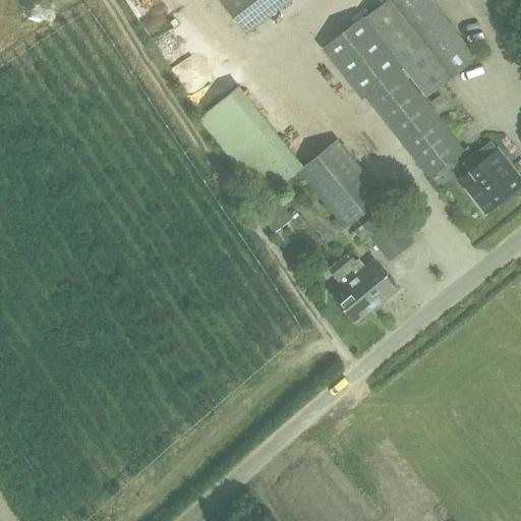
[(219,0),(232,17),(253,0),(219,0)]
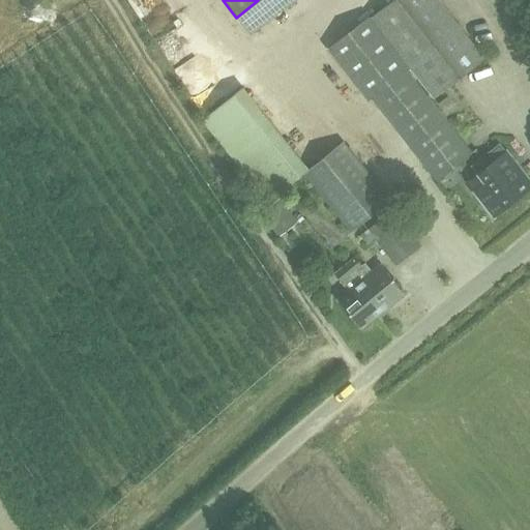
[(486,57),(440,0),(391,0),(371,17),(370,16),(327,49),(369,100),(372,98),(436,180),(472,152),(432,101),(486,57)]
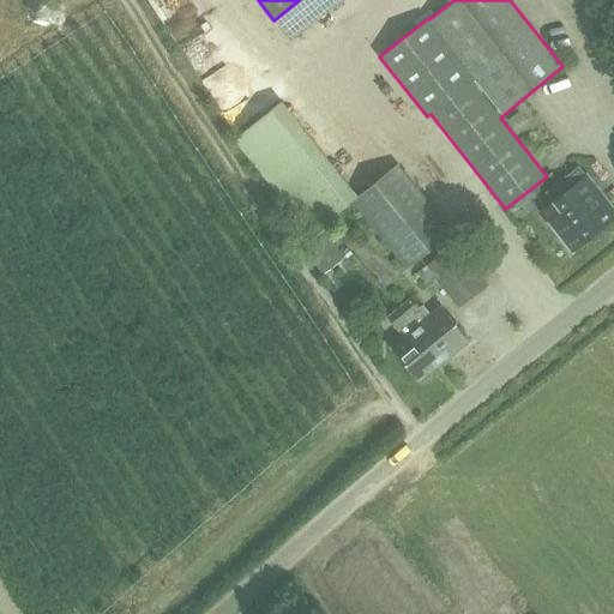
[(351,202),(407,269),(451,233),(397,164),(357,194),(282,101),(234,139),(311,234),(351,202)]
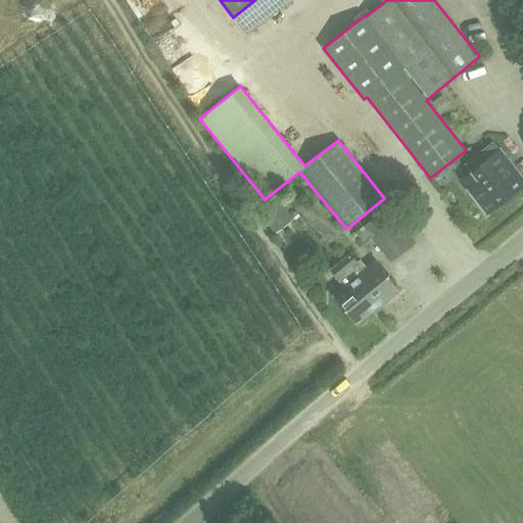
[(468,187),(487,211),(497,204),(498,204),(522,185),(522,178),(492,140),(474,154),(480,162),(471,170),(478,179),(468,187)]
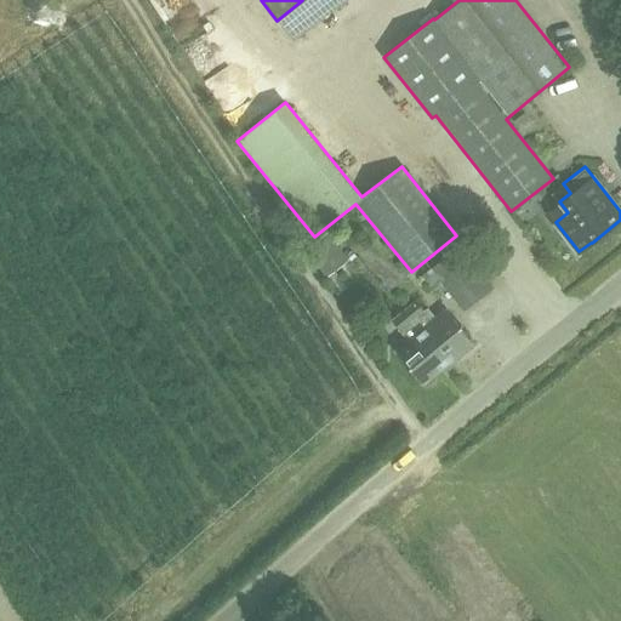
[(307,249),(328,278),(349,261),(329,233),(307,249)]
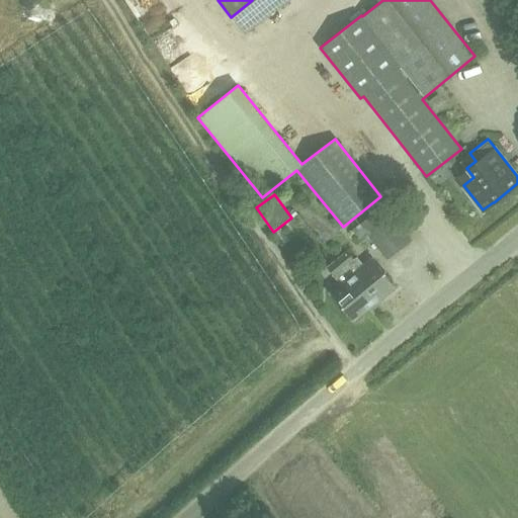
[(366,235),(386,259),(410,240),(397,224),(407,214),(393,196),(351,230),(360,241),(366,235)]
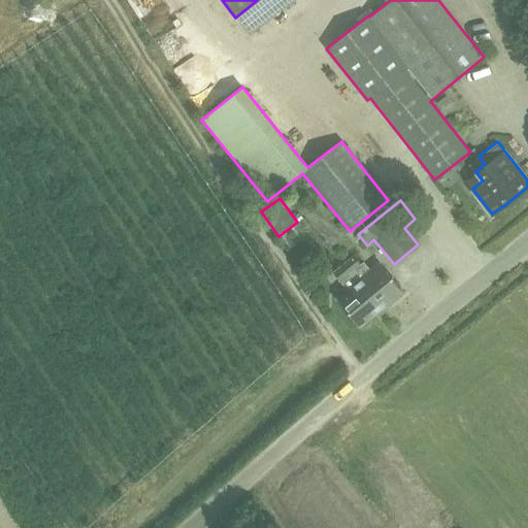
[(358,282),(381,309),(402,291),(380,263),(371,270),(364,261),(360,264),(354,256),(343,264),(358,282)]
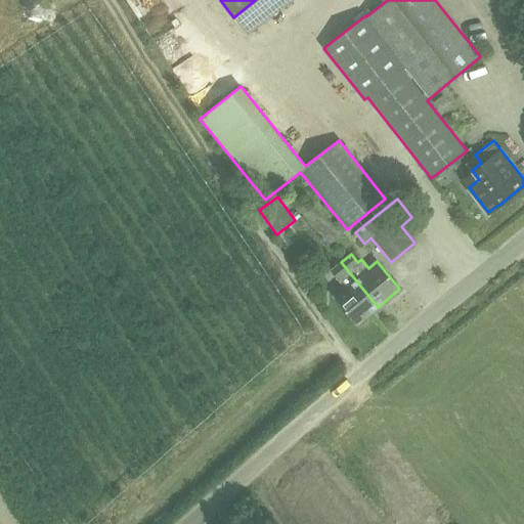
[(335,296),(357,323),(378,307),(355,279),(341,262),(331,271),(345,288),(335,296)]
